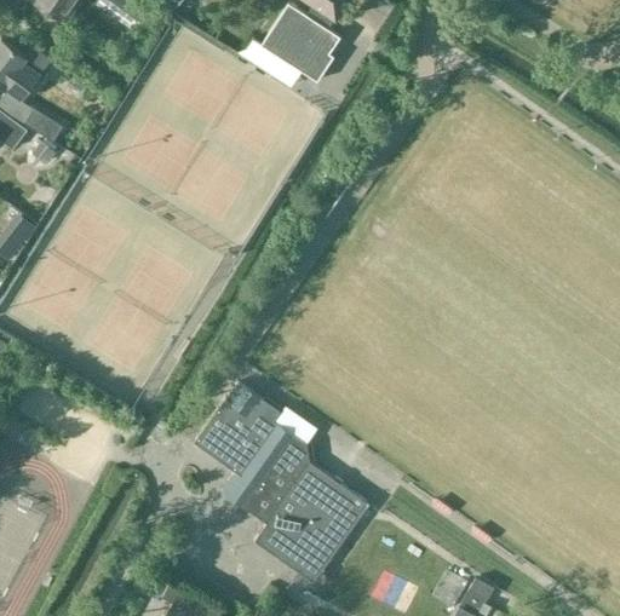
[(26,0),(67,27),(84,0),(93,0),(101,4),(97,9),(130,32),(133,27),(137,29),(155,0),(26,0)]
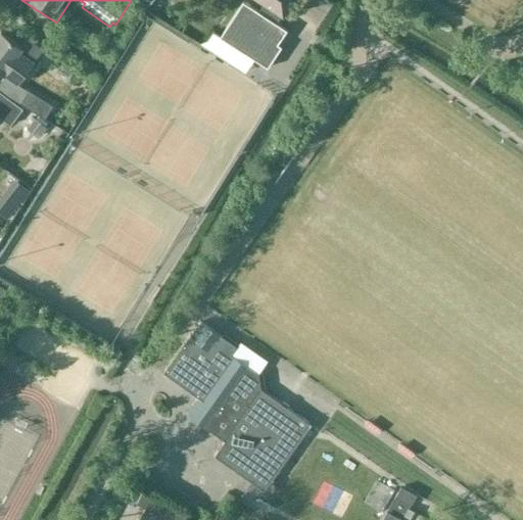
[(236,0),(215,0),(211,4),(227,14),(236,0)]
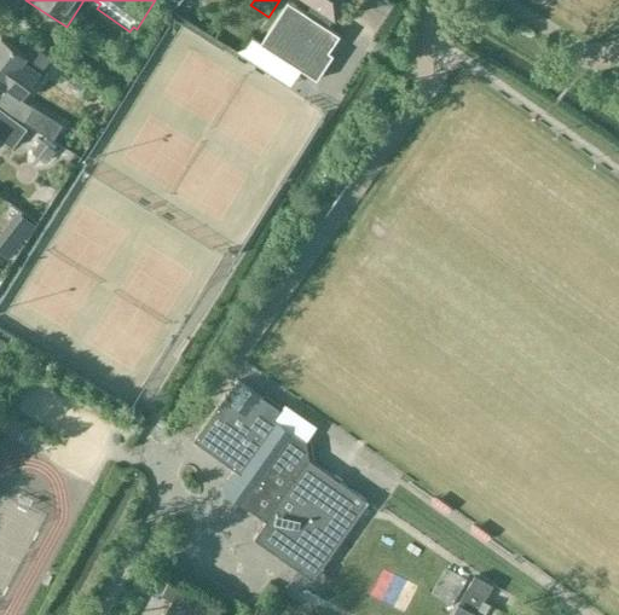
[(272,27),(261,41),(281,54),(311,75),(317,79),(331,57),(325,53),(330,46),(336,38),(325,30),(333,19),(304,0),(298,0),(293,9),(288,4),(272,27)]
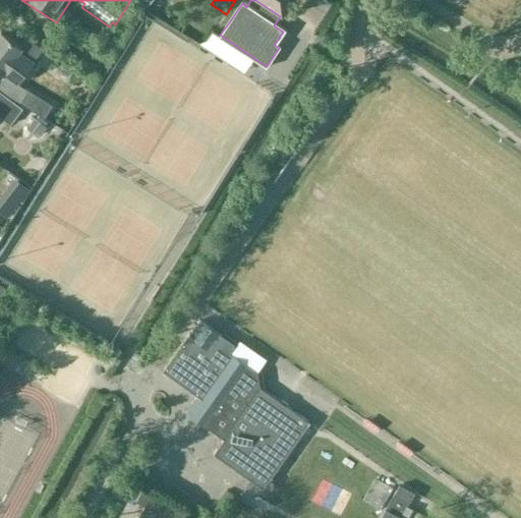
[(291,0),(255,0),(280,16),(291,0)]
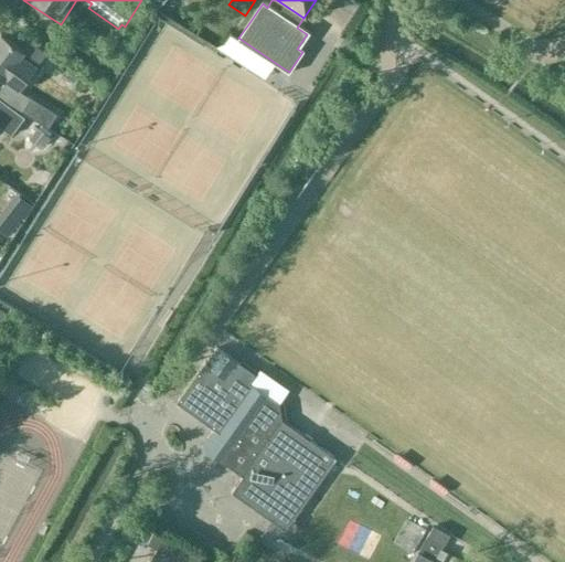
[(46,55),(42,53),(30,43),(23,52),(0,35),(0,87),(0,88),(3,84),(4,85),(0,93),(0,101),(22,115),(23,114),(31,118),(39,105),(20,94),(38,70),(36,69),(46,55)]
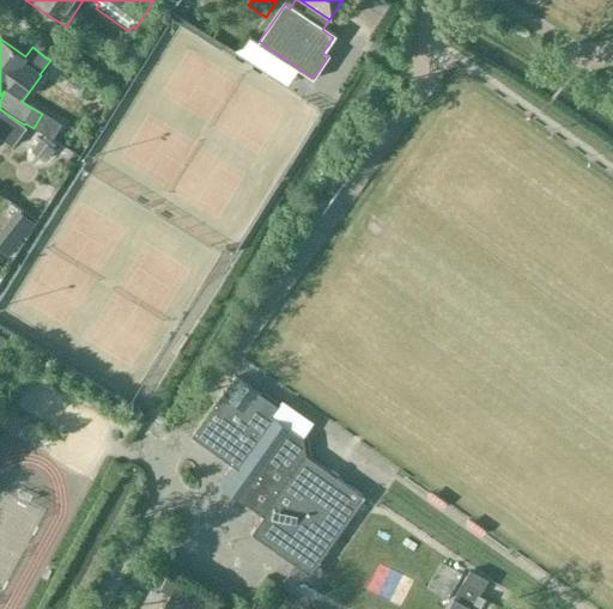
[(48,68),(64,80),(76,65),(60,53),(48,68)]
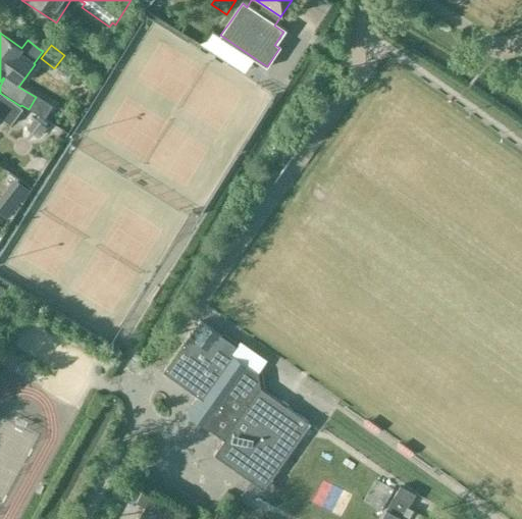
[(0,118),(10,126),(21,112),(0,95),(0,118)]
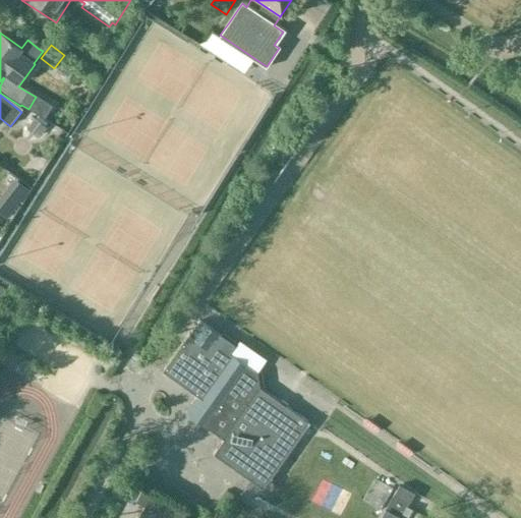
[(47,130),(35,120),(26,130),(39,140),(47,130)]
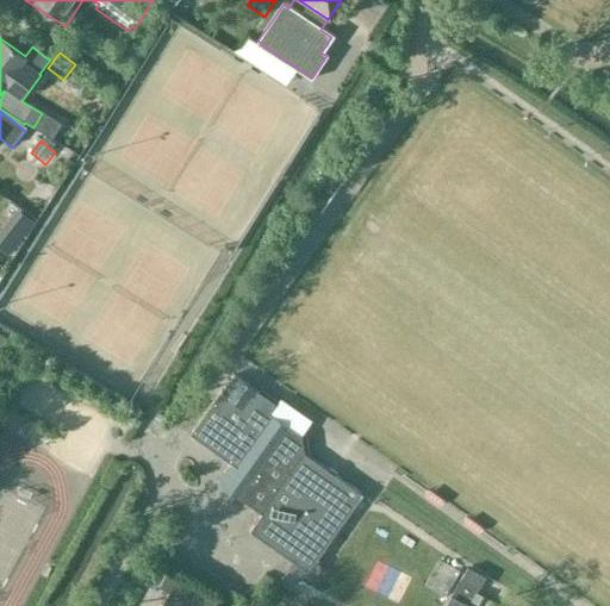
[(23,218),(0,247),(0,251),(8,260),(35,226),(23,218)]
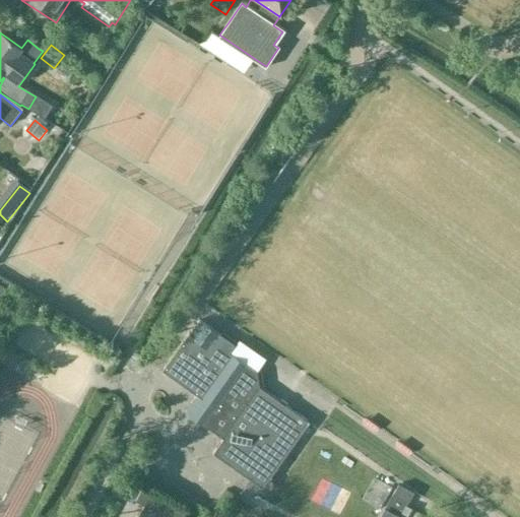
[(190,335),(189,335),(163,372),(196,398),(186,412),(223,439),(260,387),(258,375),(231,354),(236,346),(200,321),(190,335)]
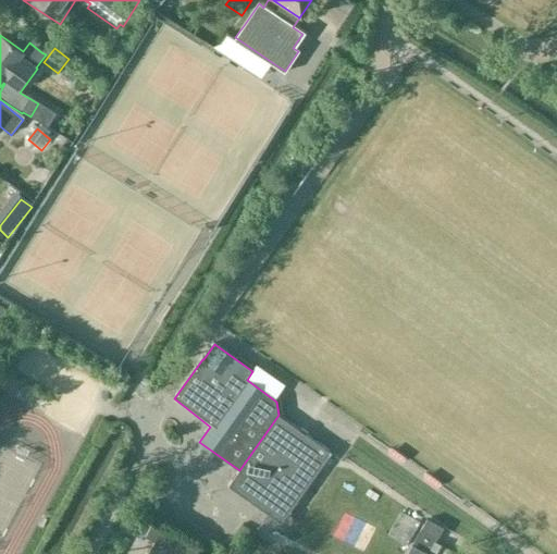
[(277,417),(239,472),(227,489),(281,526),(319,471),(331,454),(277,417)]
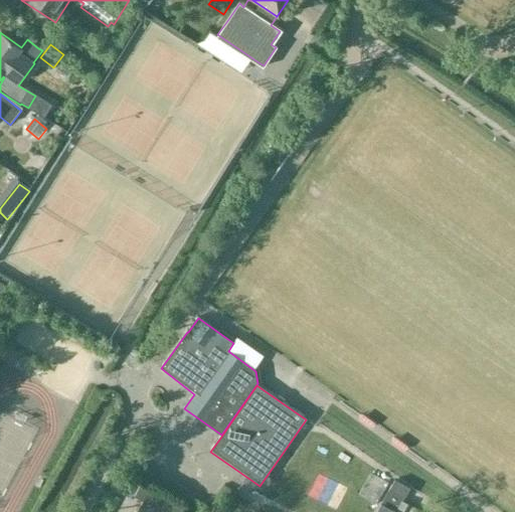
[(143,501),(137,511),(182,511),(183,510),(139,487),(139,488),(134,496),(143,501)]
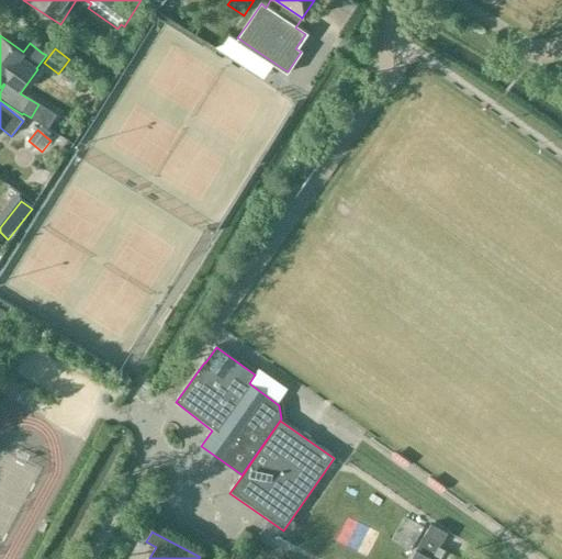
[(428,533),(413,558),(433,558),(444,540),(428,533)]
